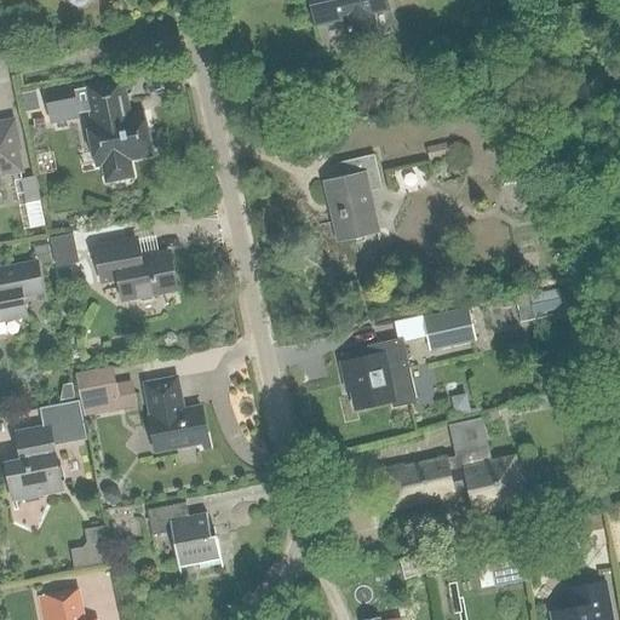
[(310,0),(316,24),(345,18),(351,42),(377,36),(372,12),(388,9),(385,0),(310,0)]
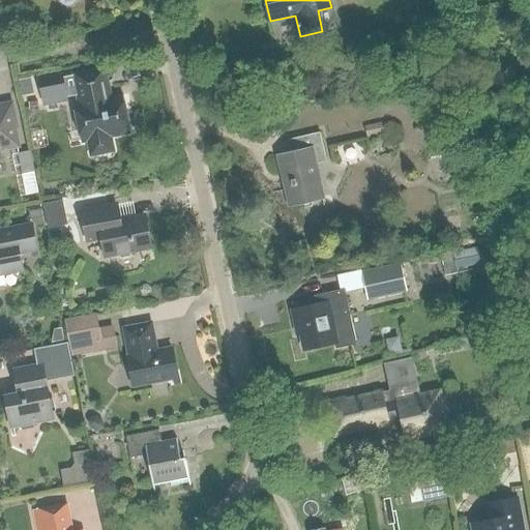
[(529,27),(529,10),(517,15),(521,30),(529,27)]
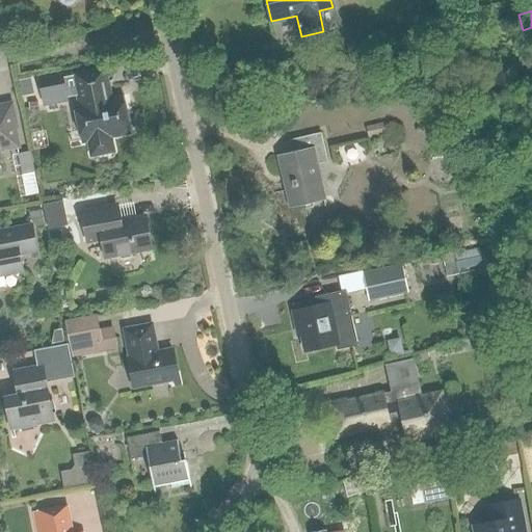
[(62,75),(38,80),(44,106),(45,106),(45,104),(65,100),(67,102),(68,101),(67,98),(76,97),(78,96),(80,105),(77,105),(80,125),(84,124),(87,139),(83,140),(83,141),(89,140),(91,151),(100,152),(104,151),(111,147),(109,136),(112,136),(129,133),(125,111),(127,111),(124,96),(110,99),(108,88),(105,72),(106,72),(106,70),(74,76),(62,78),(62,75)]
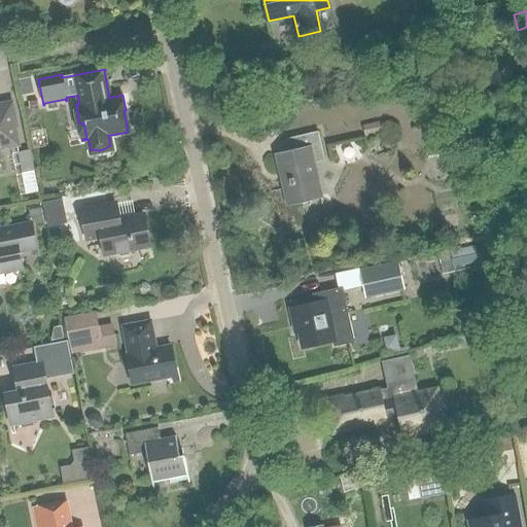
[(0,147),(18,145),(14,128),(15,128),(11,103),(0,104),(0,147)]
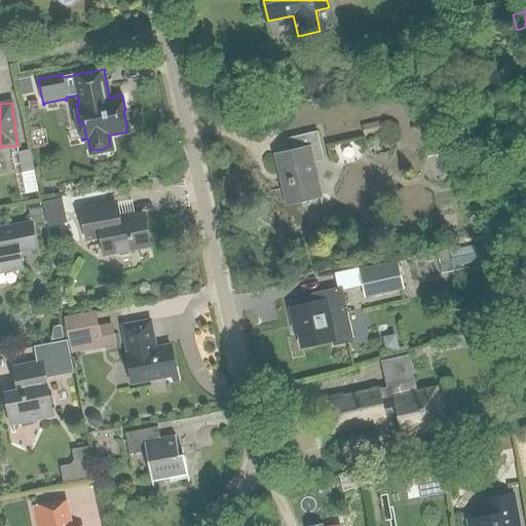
[(362,125),(364,137),(380,134),(378,123),(362,125)]
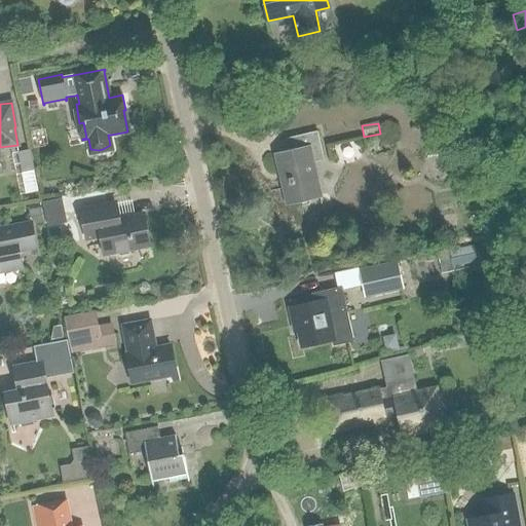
[(273,154),(286,207),(324,197),(315,162),(325,160),(318,132),(286,139),(288,150),(273,154)]
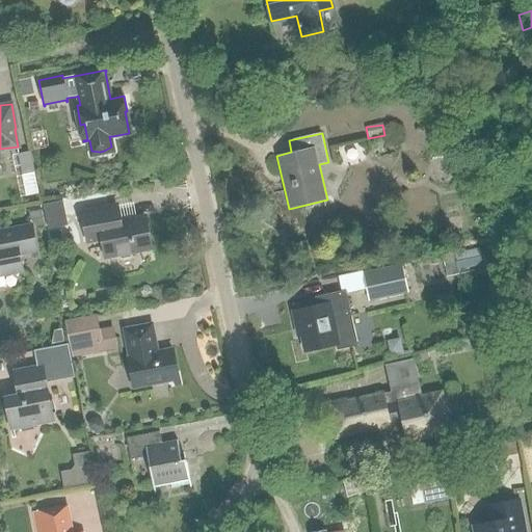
[(30,152),(18,155),(22,175),(34,173),(30,152)]
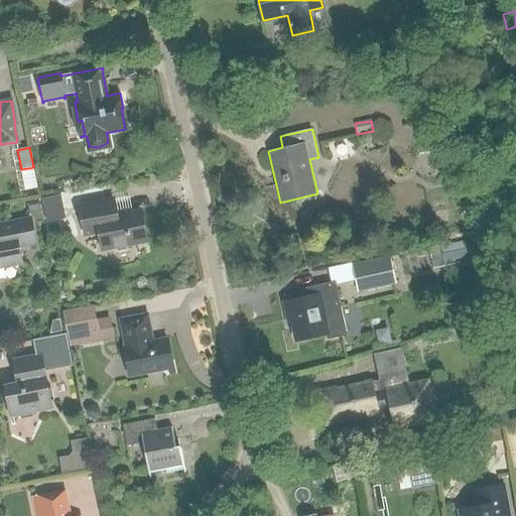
[(453,153),(447,150),(441,151),(437,157),(439,165),(445,168),(452,167),(455,161),(453,153)]
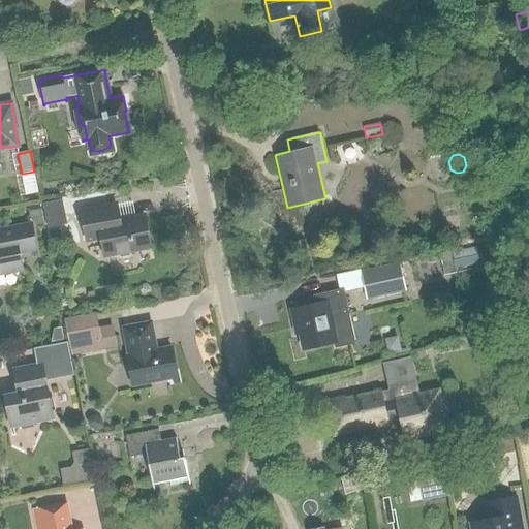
[(60,200),(43,204),(49,229),(65,226),(60,200)]
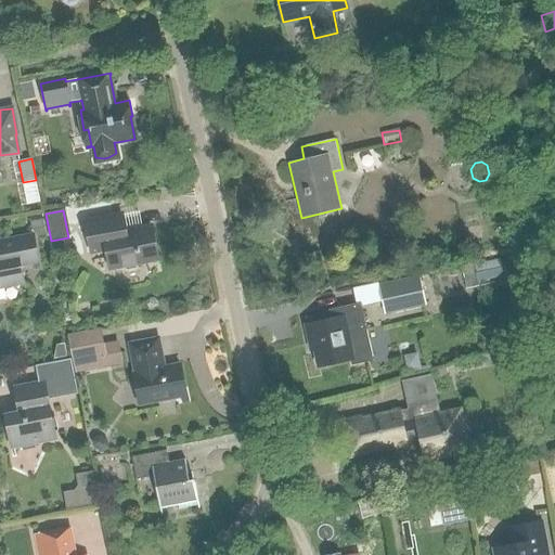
[(123,267),(127,270),(136,269),(139,263),(156,260),(158,271),(159,271),(151,226),(125,231),(121,214),(86,221),(92,253),(106,250),(111,269),(123,267)]
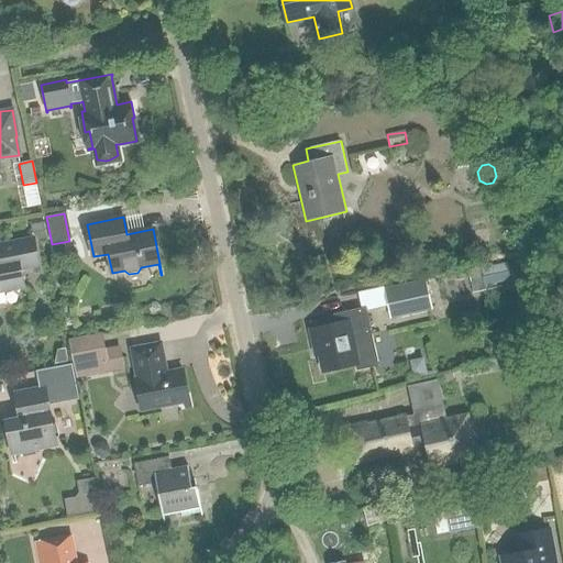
[(45,231),(43,219),(30,222),(32,234),(45,231)]
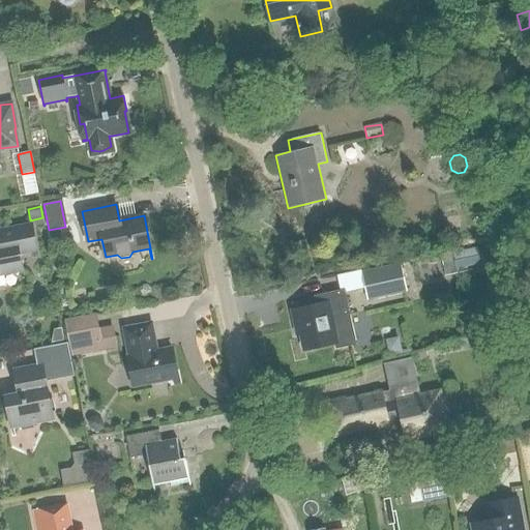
[(0,286),(5,286),(3,273),(22,269),(19,254),(36,251),(31,224),(0,230),(0,231),(2,242),(0,242),(0,286)]
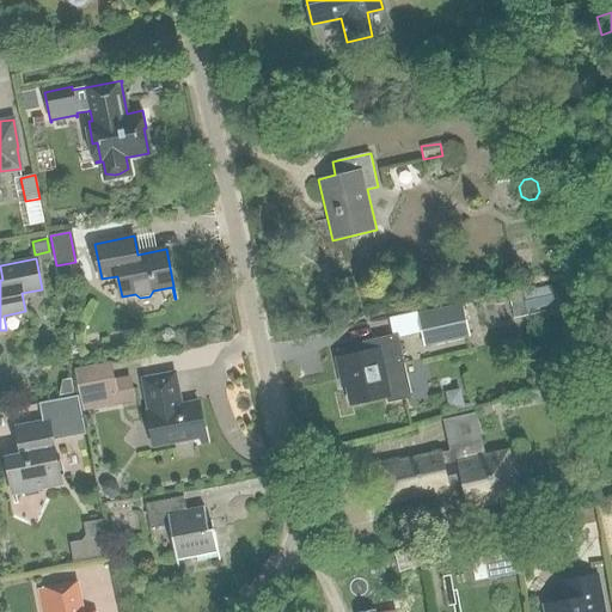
[(74,280),(71,265),(55,269),(59,283),(74,280)]
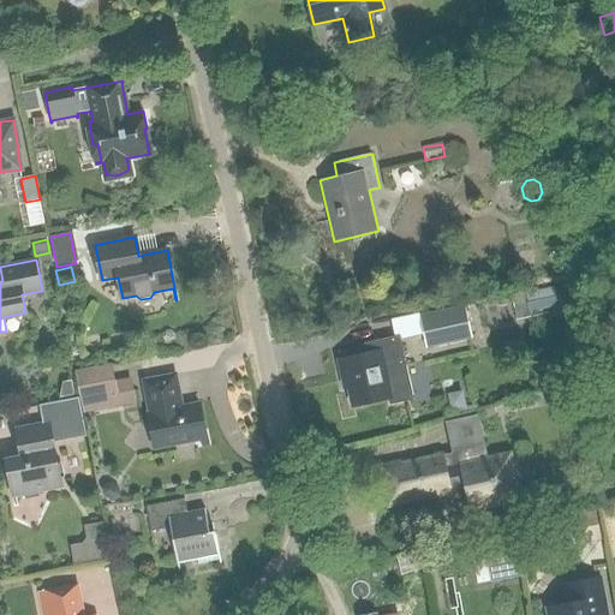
[(559,305),(554,286),(524,293),(529,312),(559,305)]
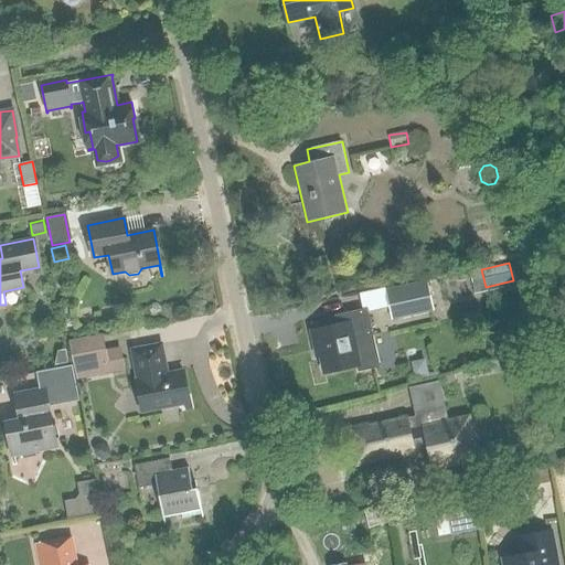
[(427,281),(386,290),(393,320),(434,310),(427,281)]
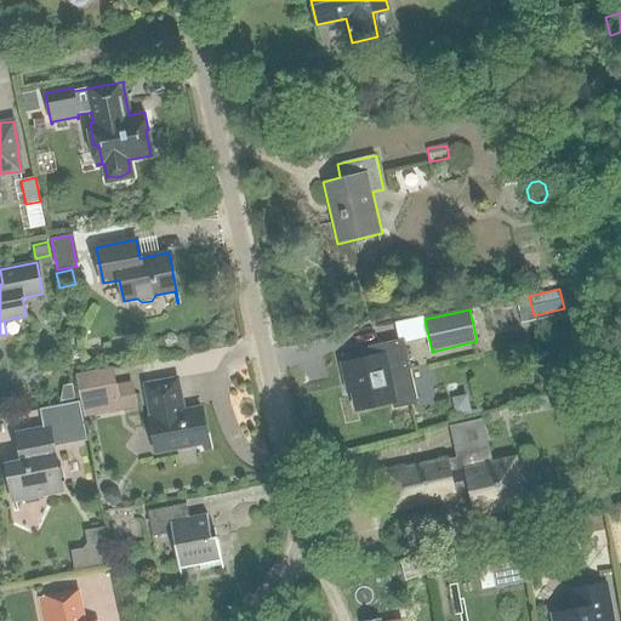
[(345,381),(349,380),(357,411),(392,403),(393,409),(417,404),(403,339),(368,347),(370,357),(341,363),(345,381)]
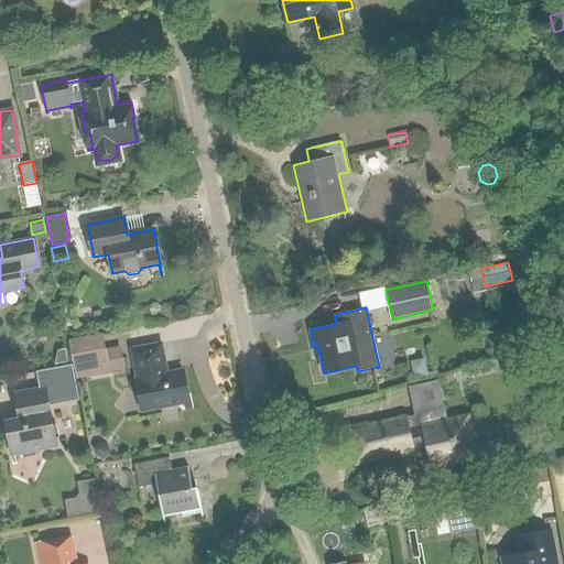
[(99,362),(94,337),(69,342),(74,368),(99,362)]
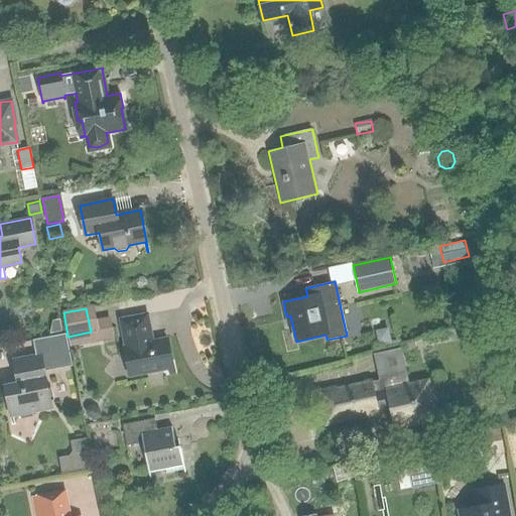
[(128,347),(124,348),(129,376),(171,368),(172,372),(169,372),(169,373),(173,373),(167,340),(151,343),(149,332),(150,331),(147,314),(121,319),(124,336),(125,336),(128,347)]
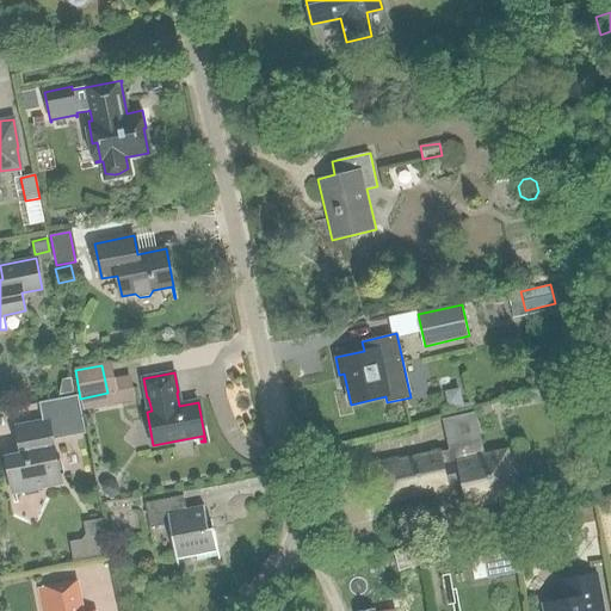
[(62,381),(60,395),(74,393),(71,378),(62,381)]
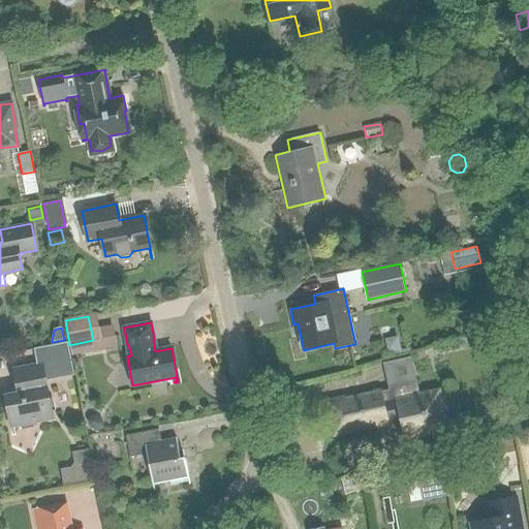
[(18,393),(5,395),(12,435),(13,435),(12,427),(53,419),(43,373),(72,368),(67,342),(35,348),(38,365),(13,369),(18,393)]
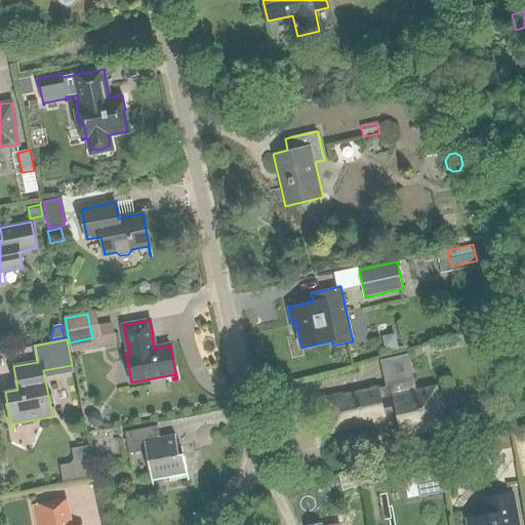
[(524,339),(516,341),(518,356),(524,354),(524,339)]
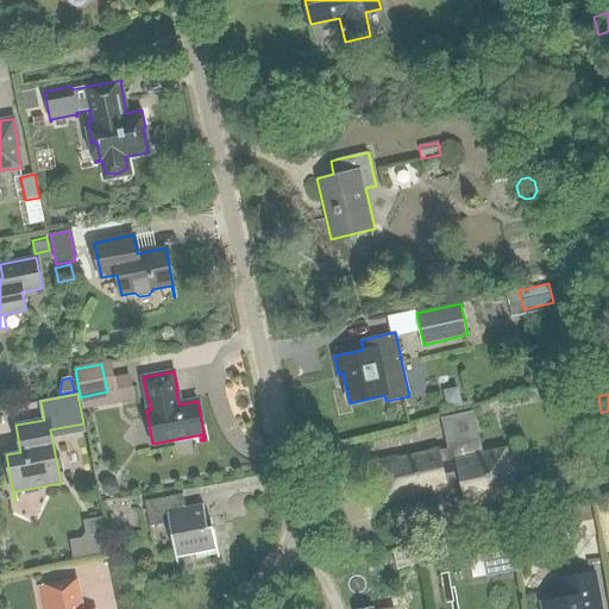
[(382,476),(378,477),(381,488),(384,487),(387,502),(462,485),(466,506),(519,495),(516,483),(513,483),(506,449),(476,456),(473,445),(479,444),(473,412),(443,419),(449,449),(449,451),(453,450),(456,460),(441,464),(439,451),(397,459),(396,457),(378,462),(382,476)]
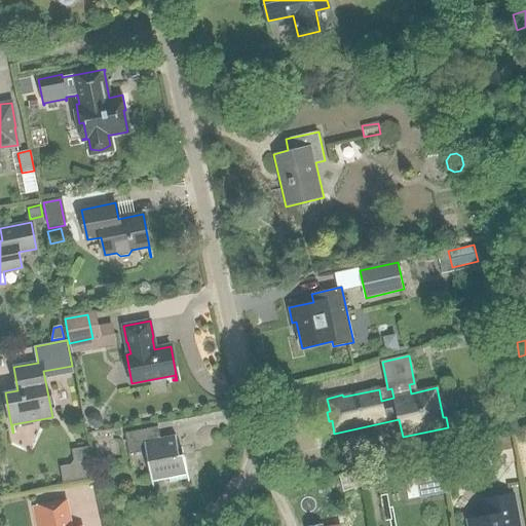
[(103,418),(96,413),(90,414),(87,418),(88,423),(95,428),(100,428),(103,423),(103,418)]
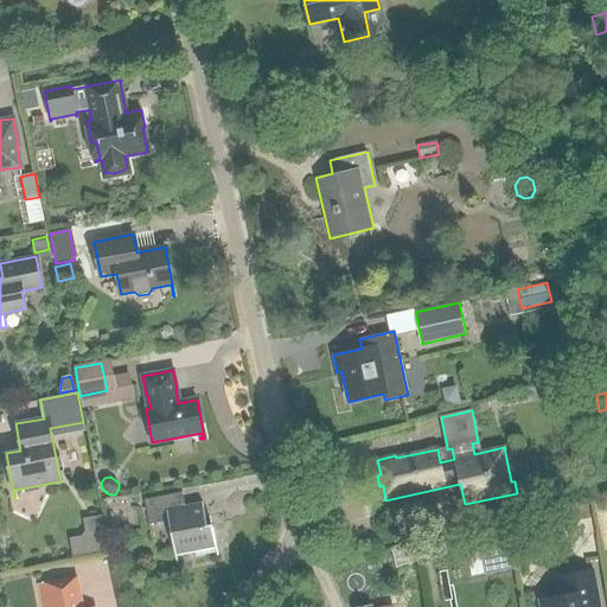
[(196,556),(216,553),(217,557),(218,556),(212,524),(206,525),(203,504),(185,508),(183,492),(144,500),(148,524),(168,521),(177,564),(178,564),(176,554),(195,550),(196,556)]
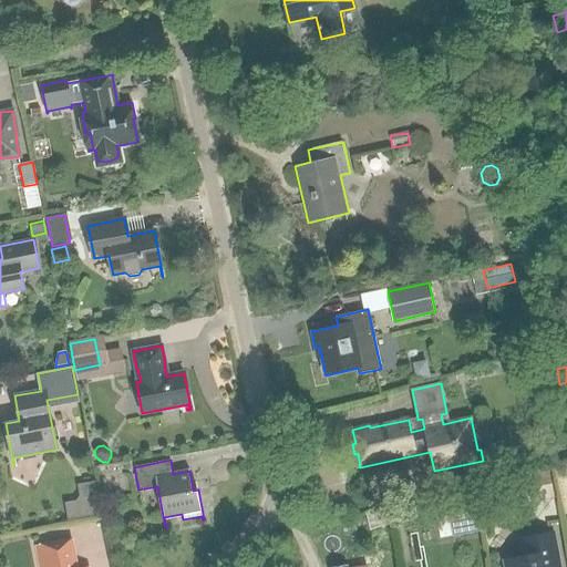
[(555,498),(549,470),(517,476),(522,504),(555,498)]
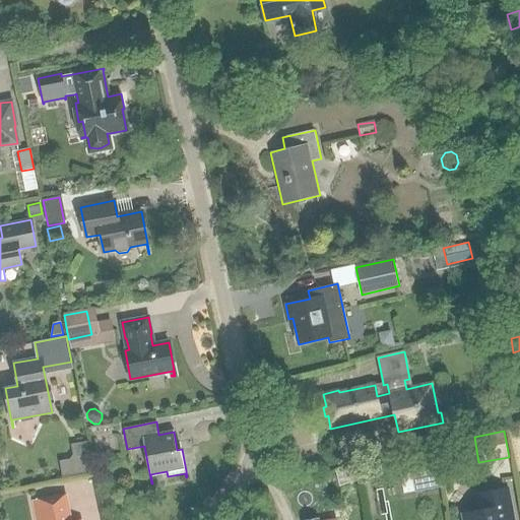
[(71,462),(74,475),(92,472),(88,455),(75,458),(71,462)]
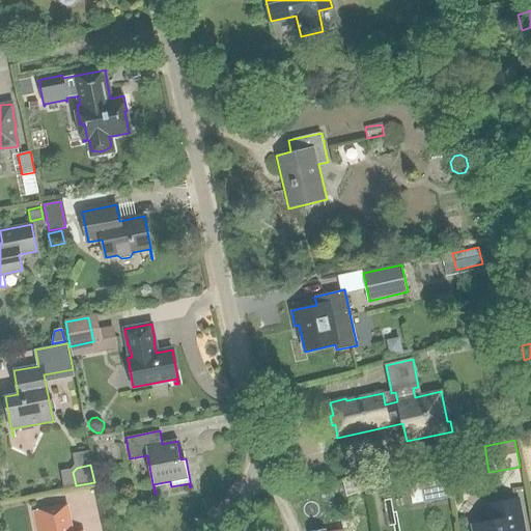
[(446,475),(419,480),(423,503),(450,498),(446,475)]
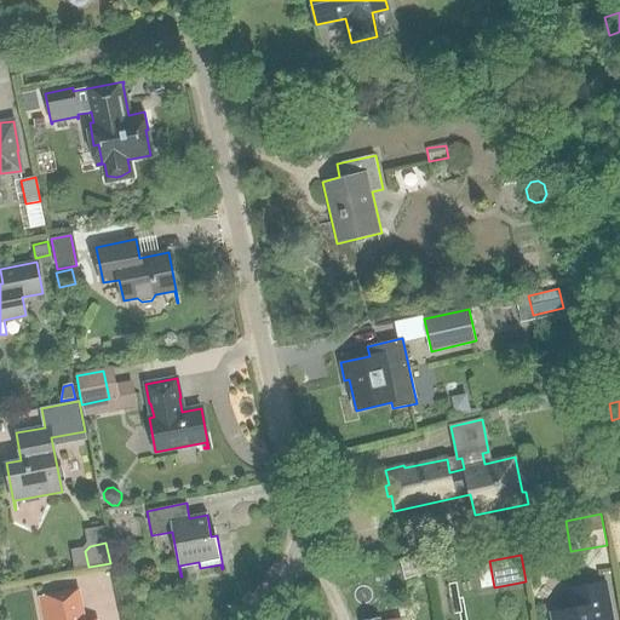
[(551,612),(552,619),(612,619),(604,583),(569,589),(573,608),(551,612)]
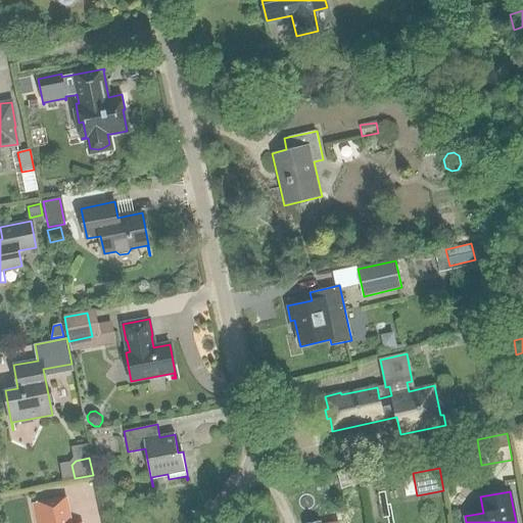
[(69,522),(65,498),(34,505),(37,522),(69,522)]
